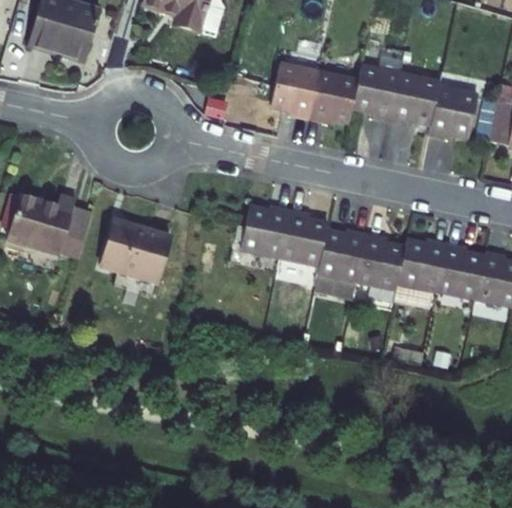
[(98,11),(60,0),(39,0),(27,45),(83,61),(98,11)]
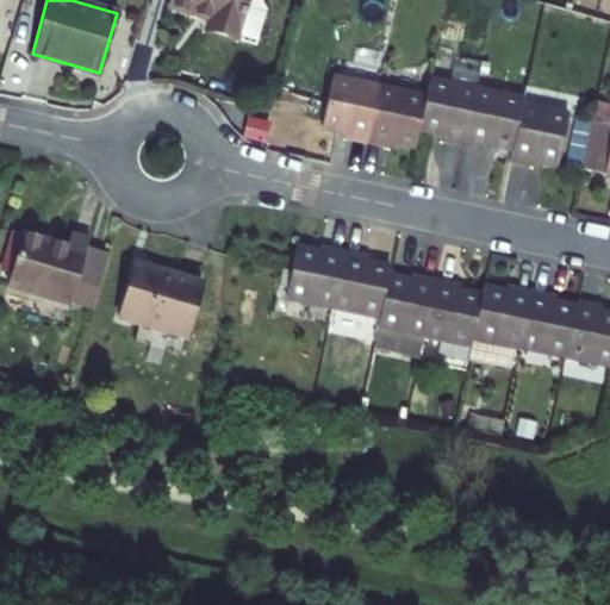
[(172,0),(170,7),(209,19),(205,31),(232,38),(234,33),(251,38),(262,0),(172,0)]
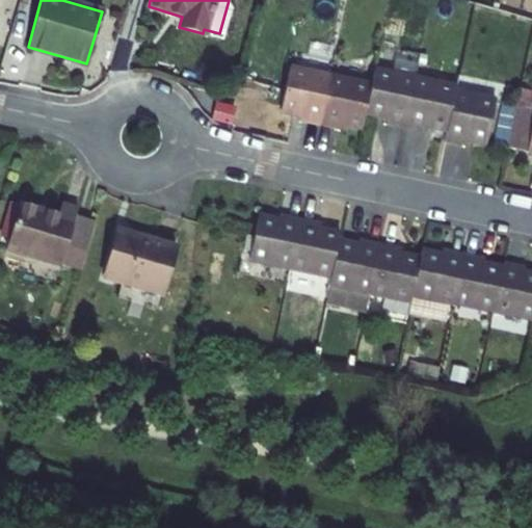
[(374,80),(292,62),(283,104),(304,109),(303,114),(343,123),(344,117),(365,122),(369,105),(390,110),(389,116),(428,125),(429,120),(450,125),(448,135),(468,139),(470,134),(489,138),(499,96),(458,86),(458,83),(377,64),(374,80)]
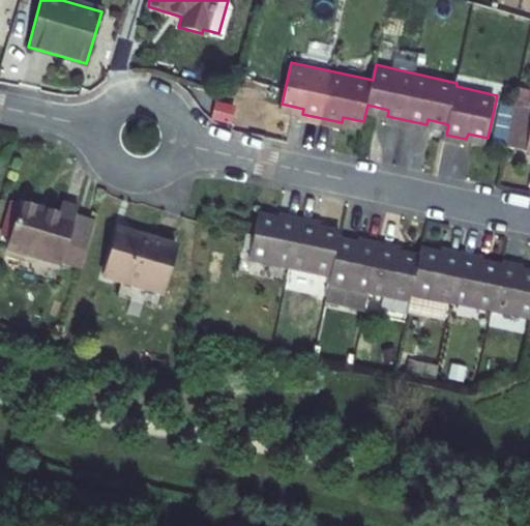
[(529,103),(518,100),(509,142),(529,146),(529,103)]
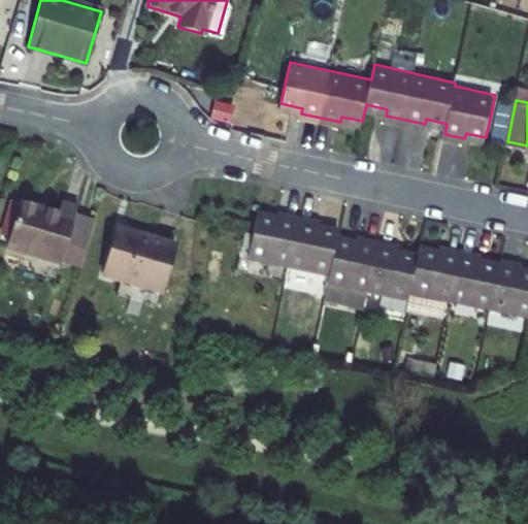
[(499,139),(509,106),(499,102),(489,136),(499,139)]
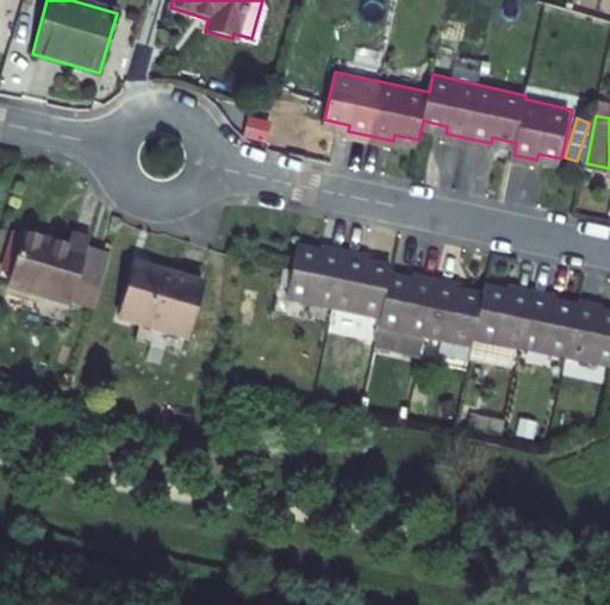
[(8,278),(72,295),(88,241),(91,234),(73,229),(69,239),(24,225),(8,278)]
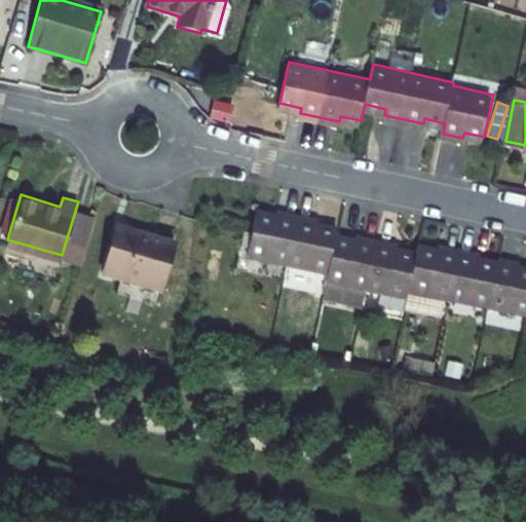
[(96,213),(76,208),(62,255),(81,261),(96,213)]
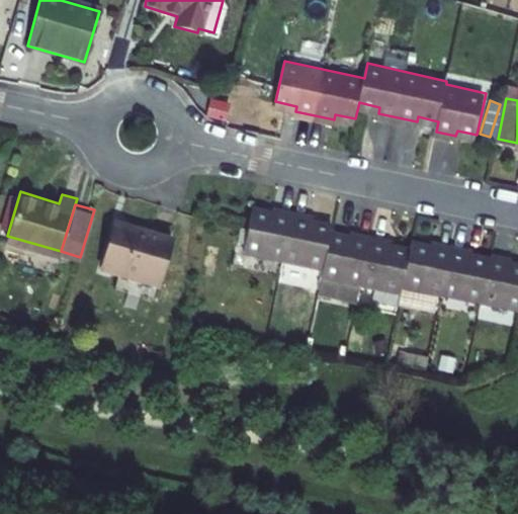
[(271,218),(252,213),(244,254),(323,270),(317,296),(357,305),(360,287),(400,296),(403,287),(517,313),(517,269),(507,267),(509,261),(490,257),(488,264),(468,260),(470,254),(431,245),(430,250),(411,246),(409,254),(389,250),(391,245),(351,237),(350,242),(329,238),(331,230),(311,226),(312,221),(273,211),(271,218)]
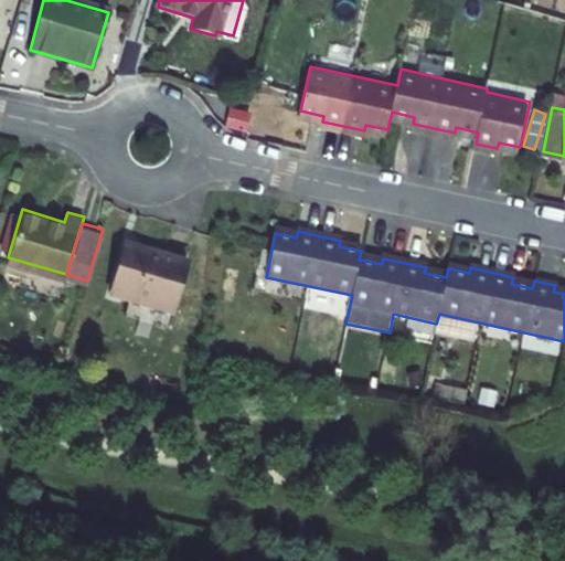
[(112,287),(149,299),(164,247),(128,236),(112,287)]
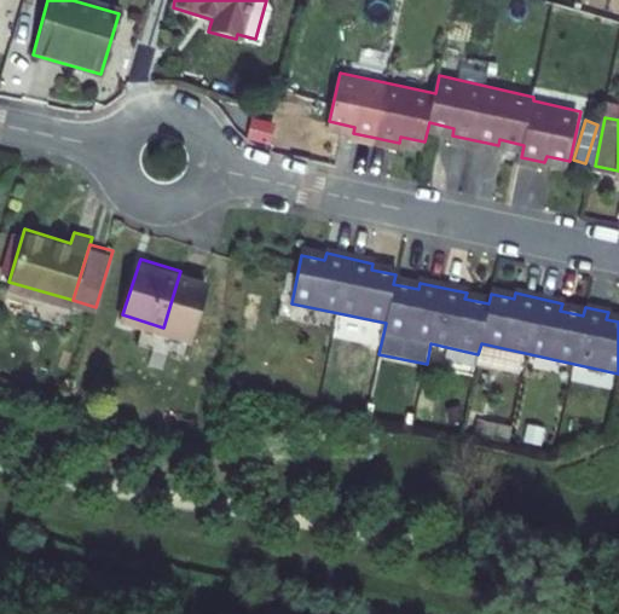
[(207,281),(180,271),(163,328),(189,336),(207,281)]
